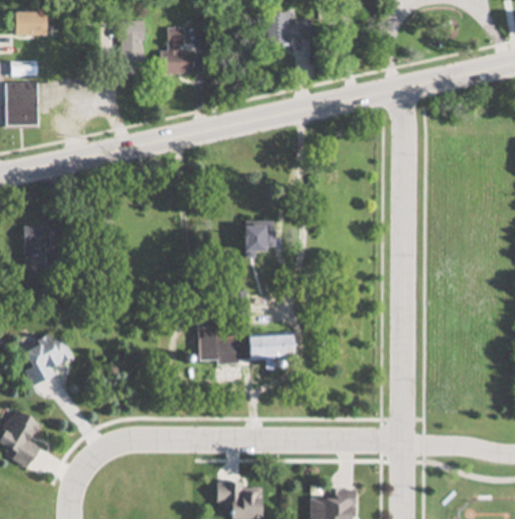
[(12,36),(48,36),(48,12),(12,12),(12,36)]
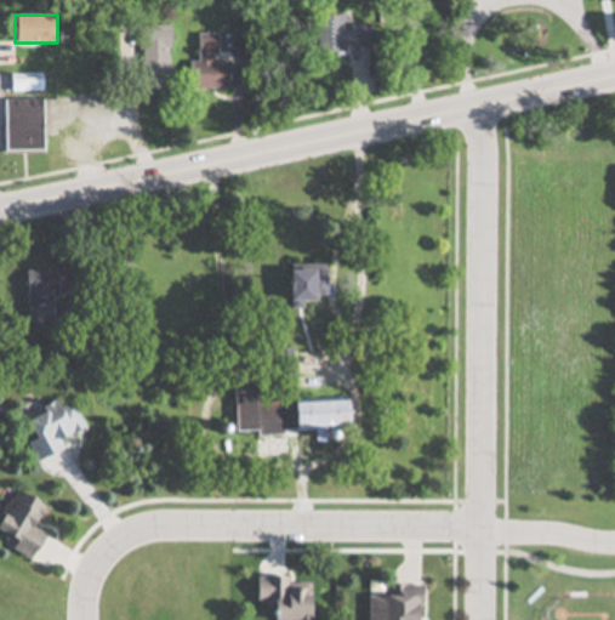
[(348,53),(348,46),(371,46),(371,28),(348,28),(348,15),(320,15),(320,53),(348,53)]
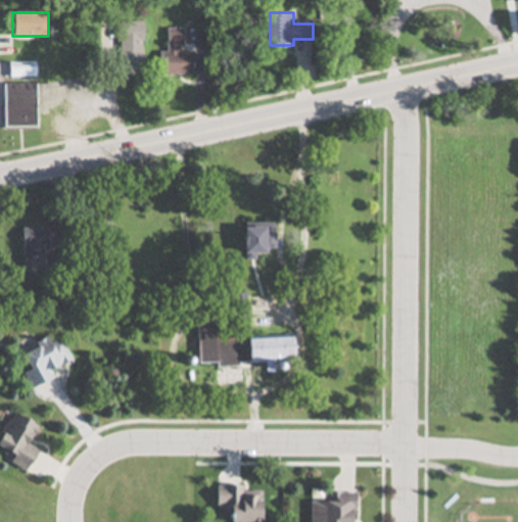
[(161,51),(161,74),(194,75),(194,51),(186,51),(186,28),(170,28),(170,51),(161,51)]
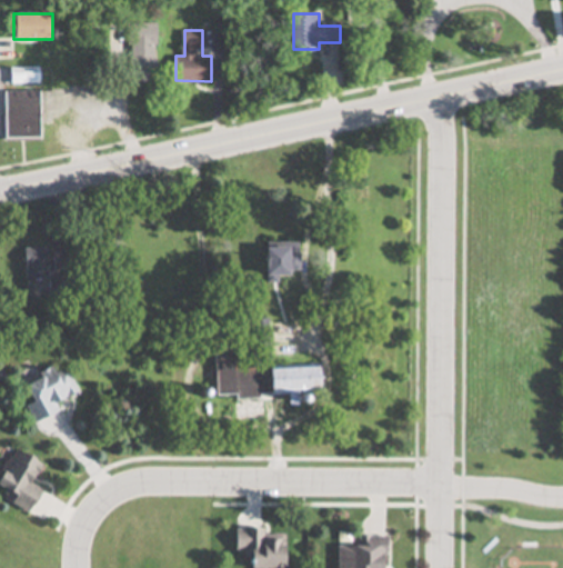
[(131,45),(131,81),(153,81),(153,45),(131,45)]
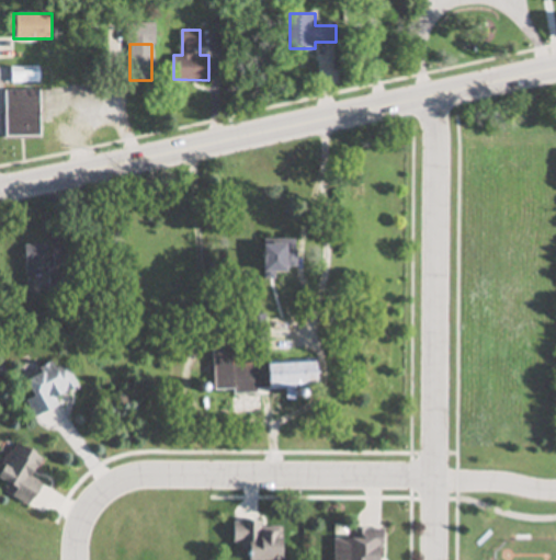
[(12,66),(12,89),(6,89),(6,136),(43,136),(43,86),(44,86),(44,66),(12,66)]
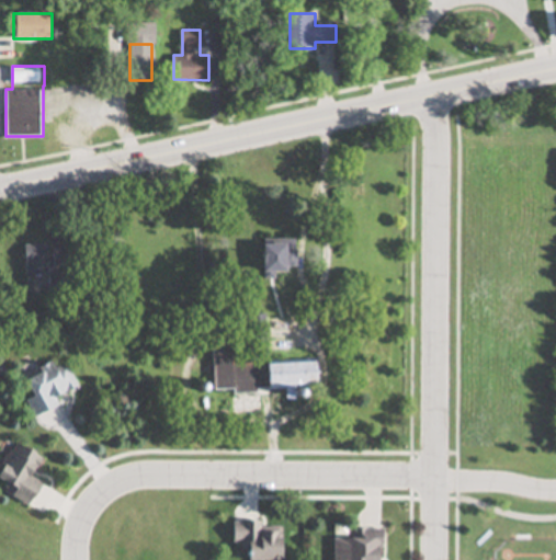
[(260,270),(296,270),(296,238),(260,238),(260,270)]
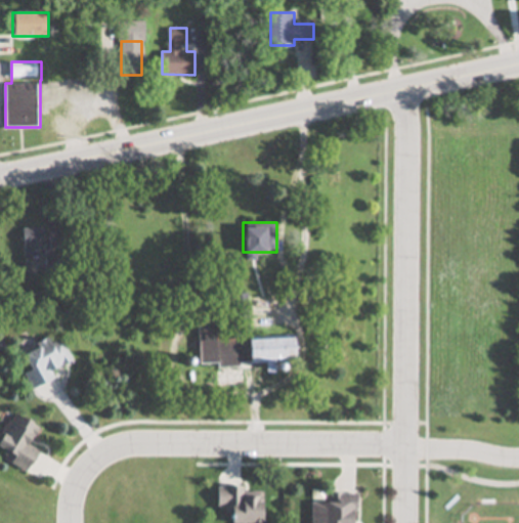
[(25,256),(53,256),(53,235),(44,235),(44,227),(25,227),(25,256)]
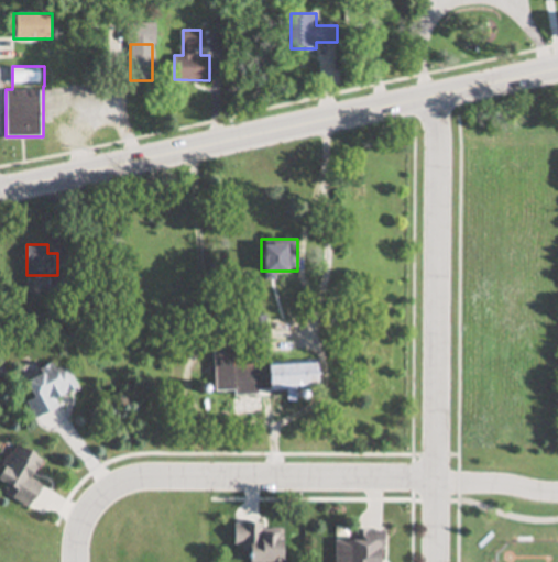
[(265,362),(265,387),(319,387),(319,362),(265,362)]
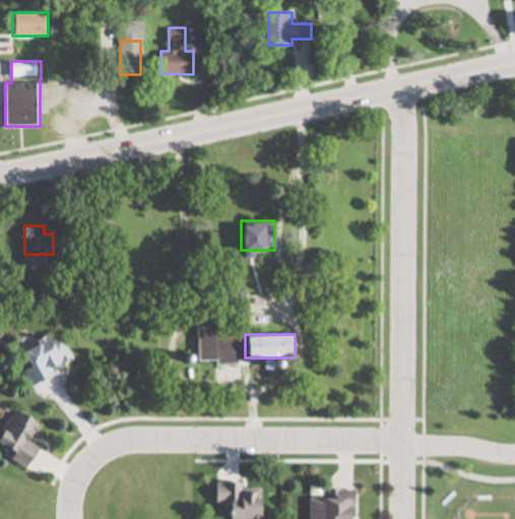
[(34,384),(56,373),(53,367),(74,357),(63,335),(53,340),(51,336),(23,349),(31,367),(26,370),(34,384)]
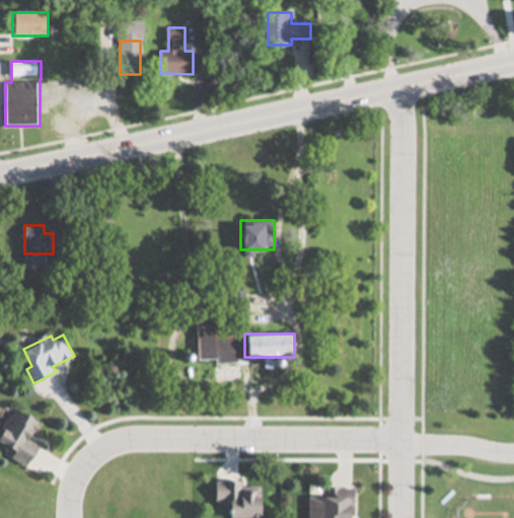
[(0,434),(0,446),(25,466),(41,447),(28,437),(40,424),(20,409),(0,434)]
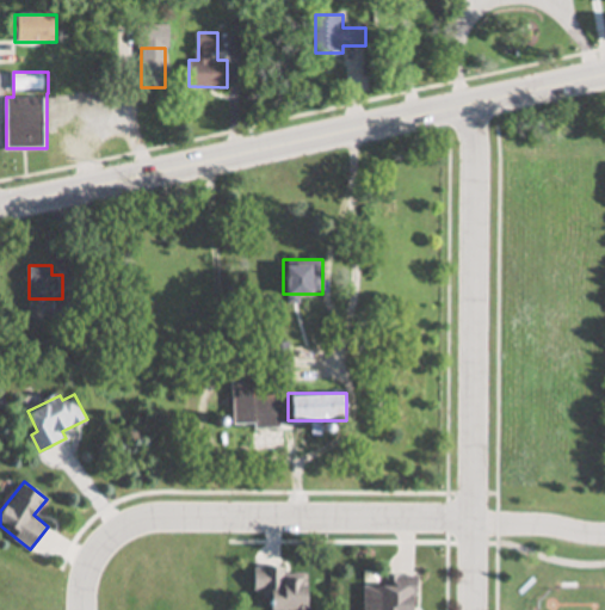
[(254,566),(254,590),(267,590),(266,609),(306,609),(307,574),(285,574),(285,567),(254,566)]
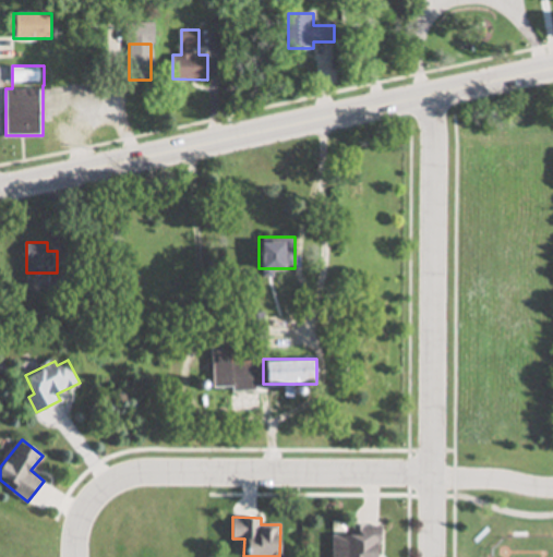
[(334,556),(380,556),(381,524),(355,524),(355,534),(334,534),(334,556)]
